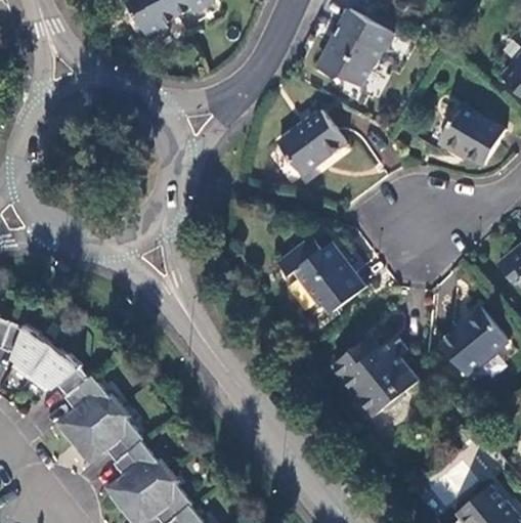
[(125,0),(145,37),(164,28),(162,22),(187,7),(190,12),(208,3),(207,0),(125,0)]
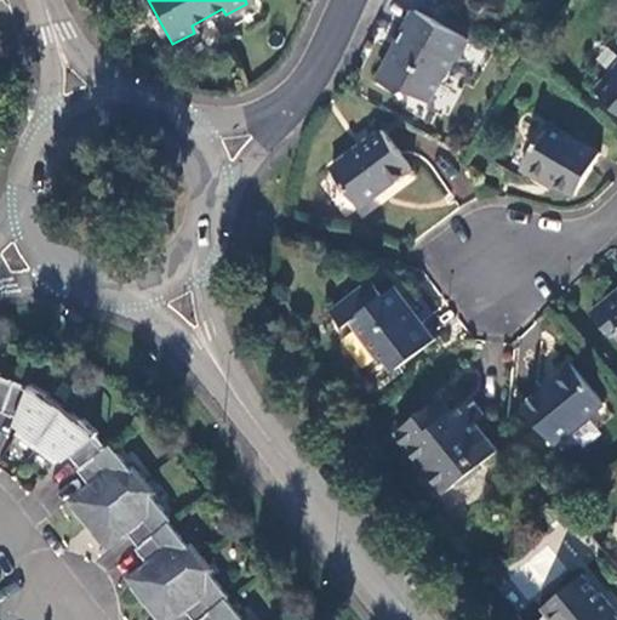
[(462,40),(410,11),(372,80),(394,92),(400,89),(420,100),(433,77),(439,74),(449,58),(451,60),(462,40)]
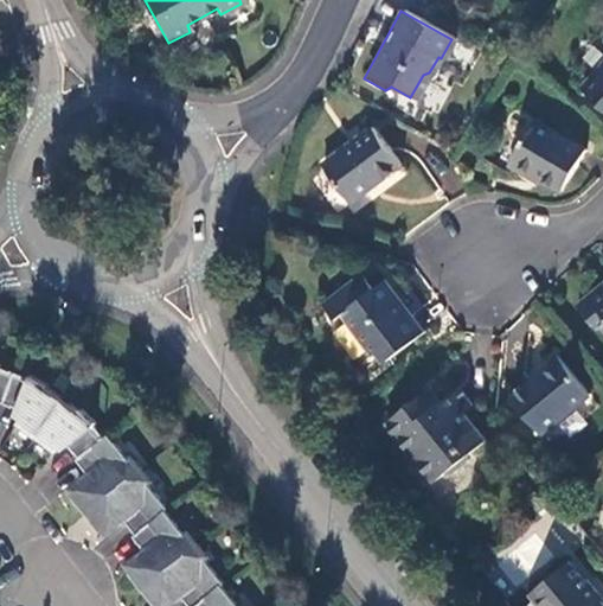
[(602,58),(577,89),(602,112),(602,58)]
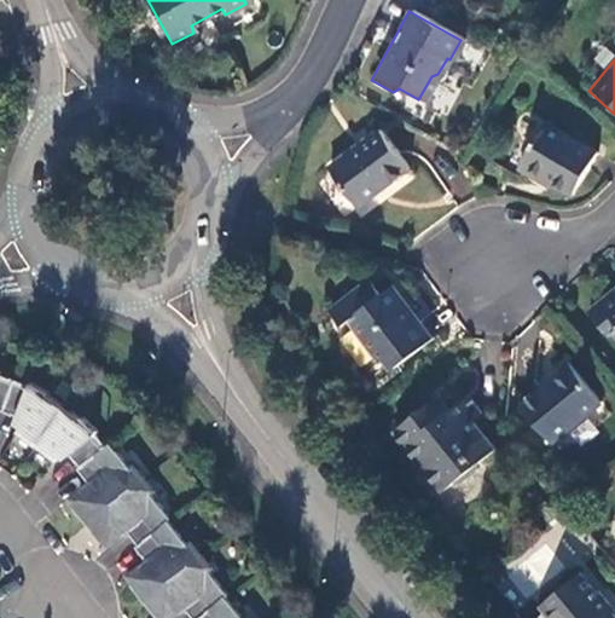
[(591,155),(539,123),(512,168),(531,179),(533,177),(566,195),(591,155)]
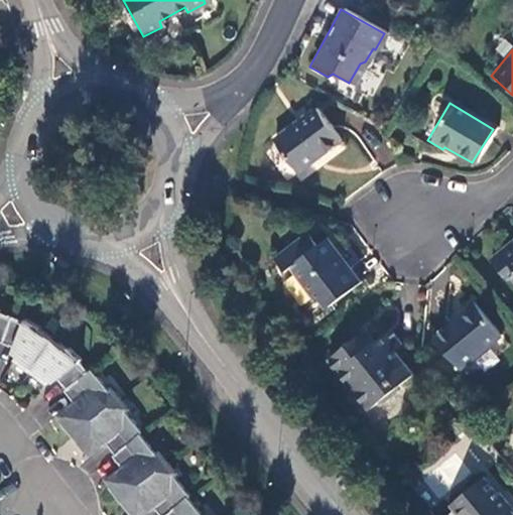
[(313,109),(270,140),(294,171),(337,141),(313,109)]
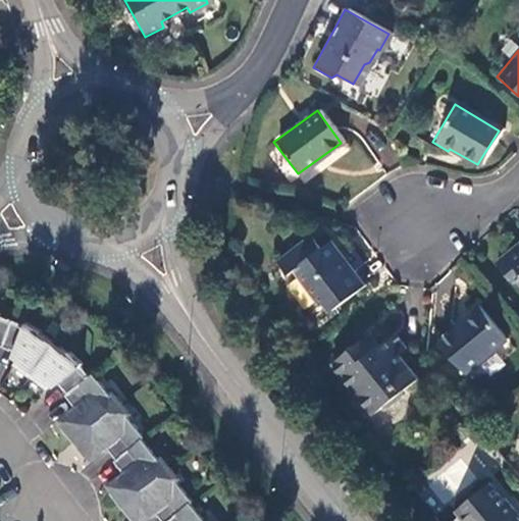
[(308,236),(273,262),(284,276),(292,270),(325,313),(362,284),(328,242),(318,249),(308,236)]
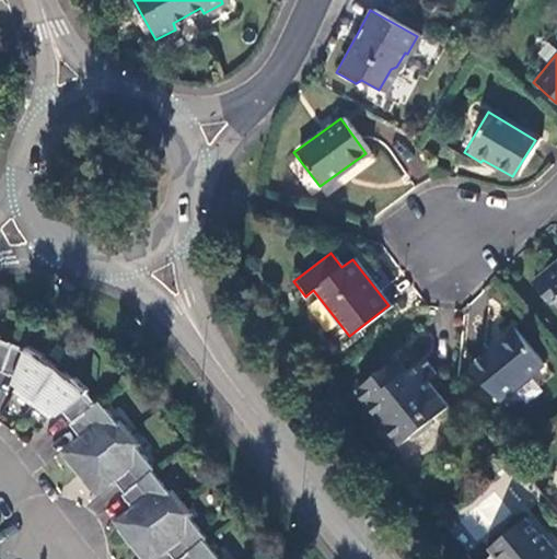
[(556,258),(529,281),(546,303),(556,295),(556,258)]
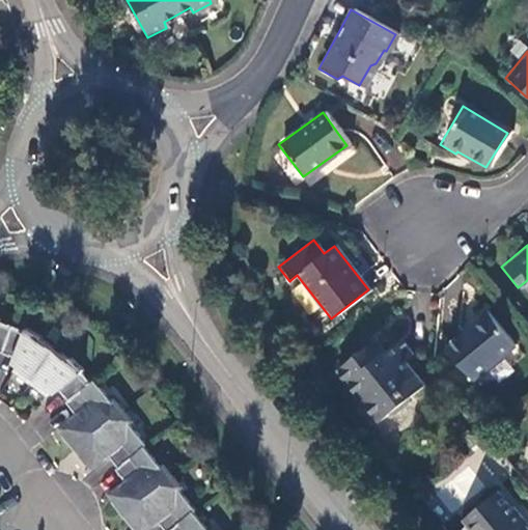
[(511,345),(483,311),(465,326),(468,329),(443,349),(469,381),(511,345)]
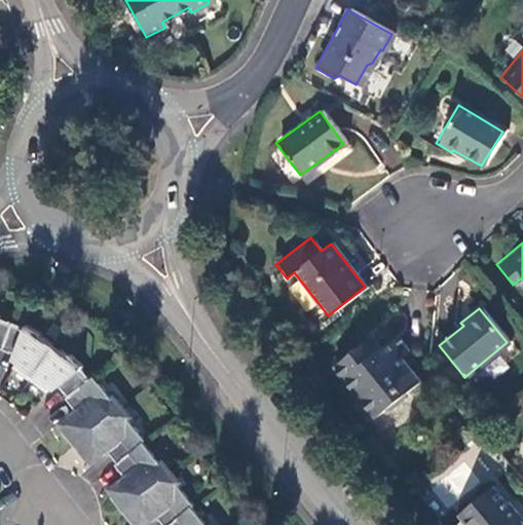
[(0,348),(9,323),(0,319),(0,348)]
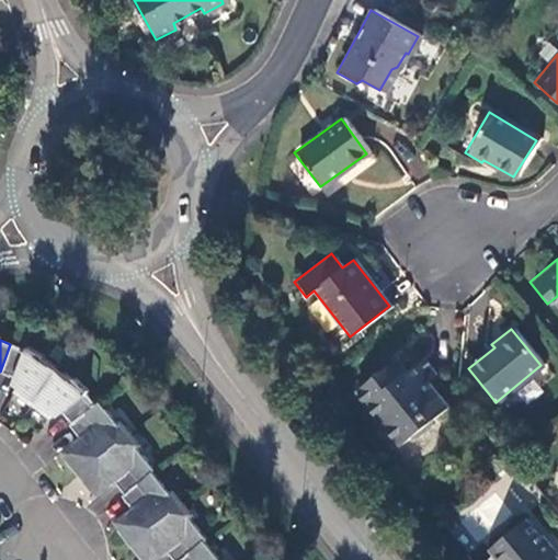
[(12,391),(27,403),(55,367),(41,357),(42,355),(26,345),(23,350),(10,344),(0,372),(12,377),(19,380),(12,391)]
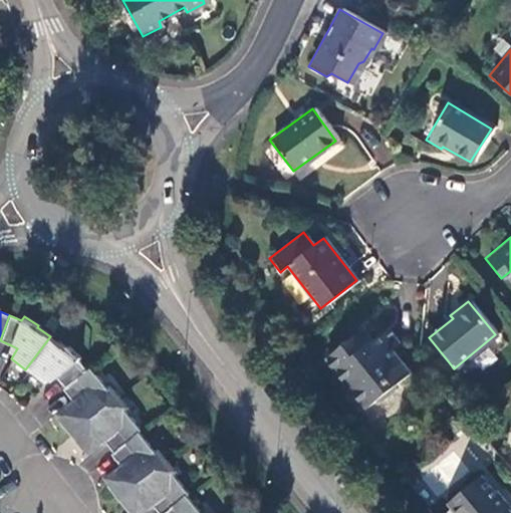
[(351,337),(324,358),(358,403),(369,404),(372,402),(379,403),(393,393),(394,385),(408,373),(390,350),(397,344),(385,328),(368,340),(371,343),(362,351),(351,337)]
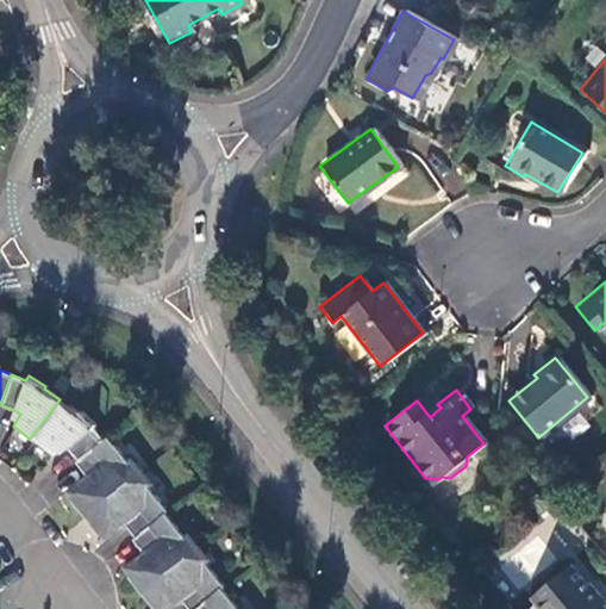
[(64,447),(75,460),(100,440),(91,427),(93,426),(79,410),(76,412),(60,399),(30,439),(51,454),(60,443),(64,447)]
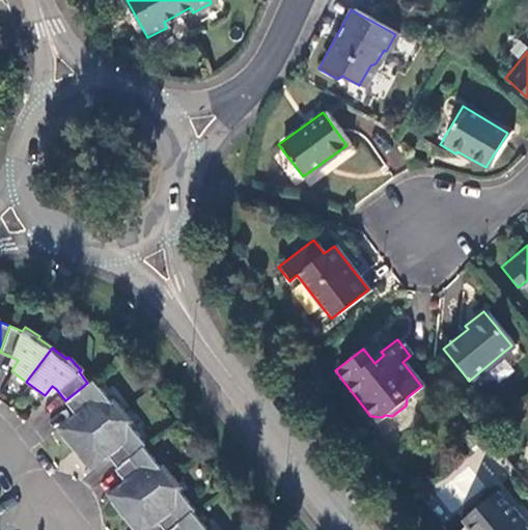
[(59,436),(70,449),(115,413),(118,411),(92,379),(87,383),(65,400),(63,402),(73,414),(55,427),(60,435),(59,436)]
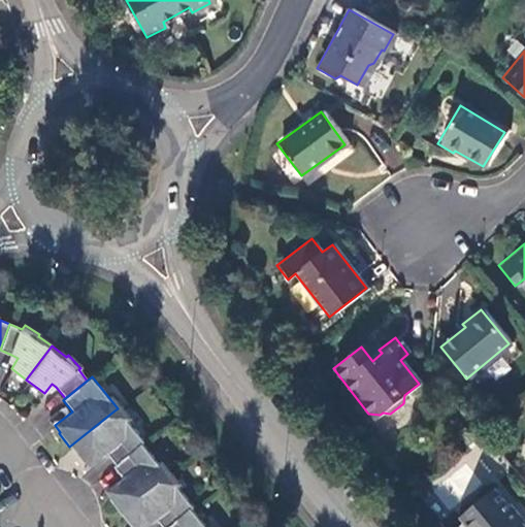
[(105,454),(113,465),(140,443),(115,410),(69,447),(80,461),(83,460),(88,467),(105,454)]
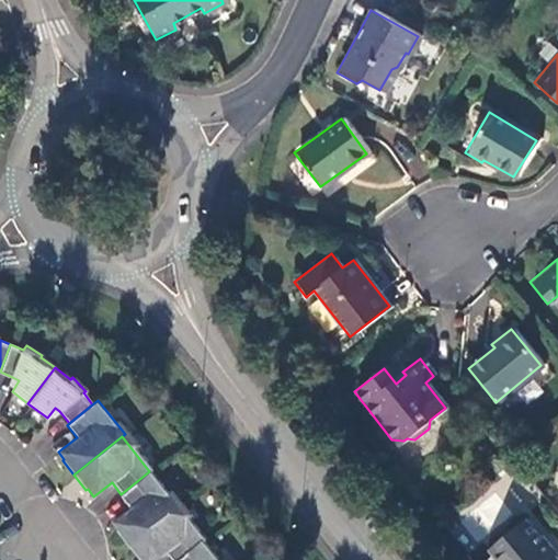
[(116,532),(127,546),(177,505),(149,471),(121,494),(120,495),(128,507),(111,522),(117,530),(116,532)]
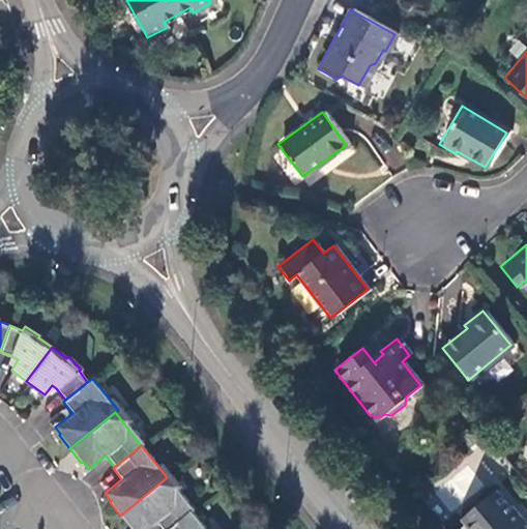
[(147,528),(156,523),(160,528),(168,528),(192,511),(193,510),(167,477),(120,516),(130,528),(133,528),(147,528)]
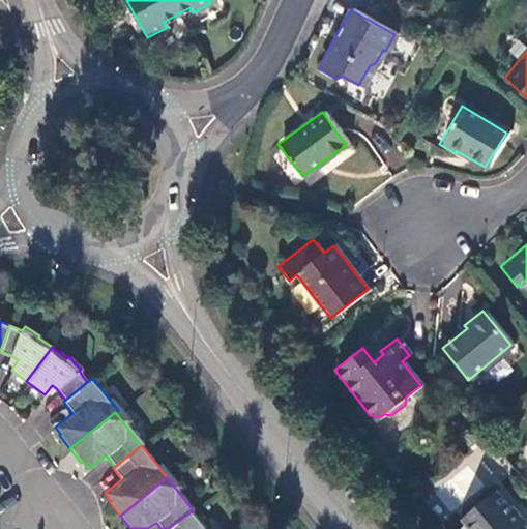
[(525,528),(493,491),(459,520),(465,528),(525,528)]
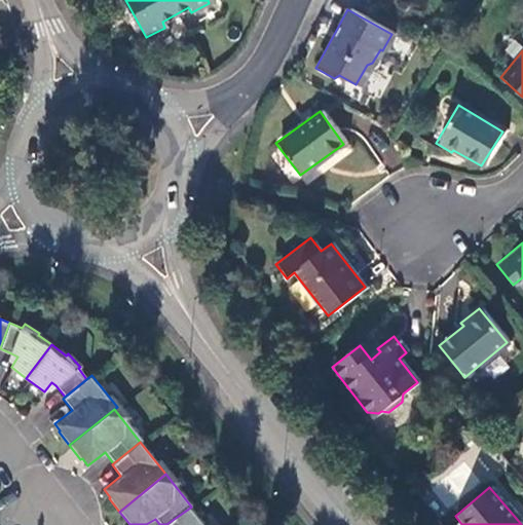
[(202,524),(190,508),(166,524),(202,524)]
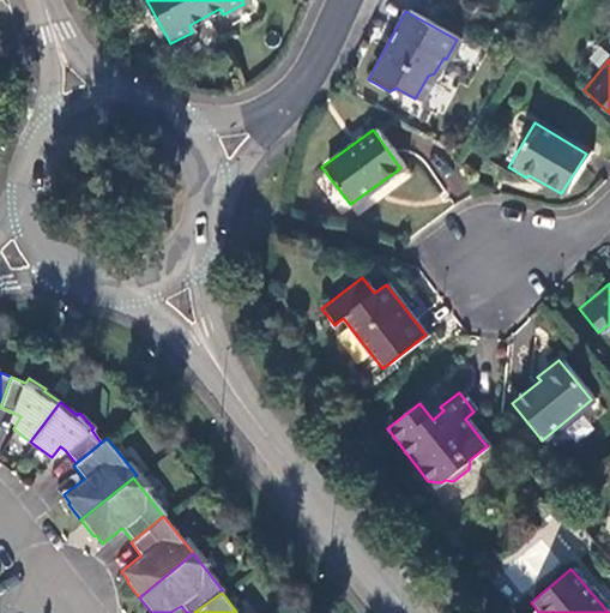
All buildings are outlined.
